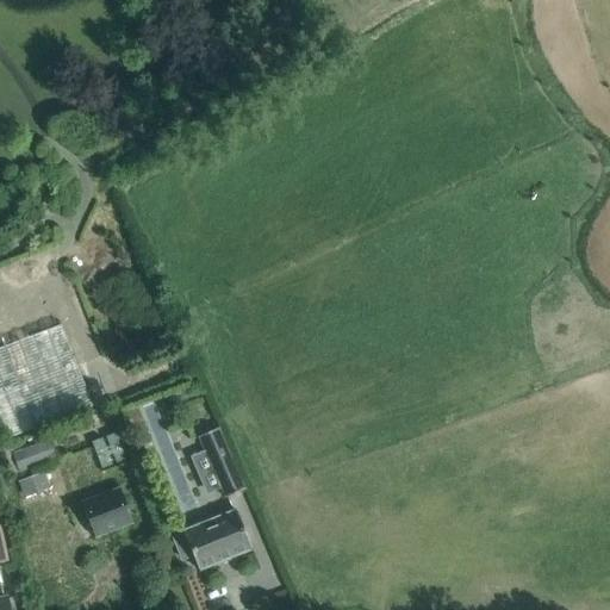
[(61,324),(0,347),(0,419),(7,439),(92,405),(85,386),(61,324)]
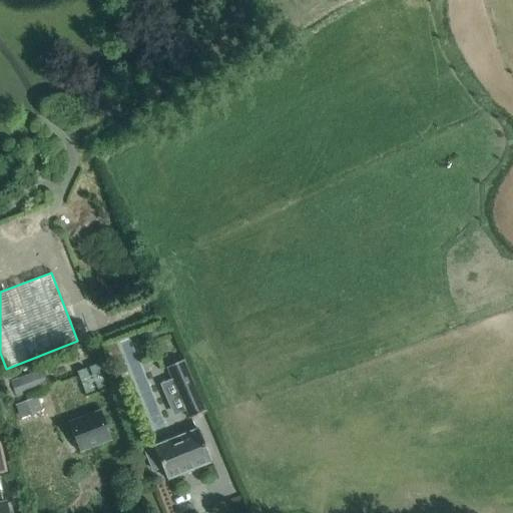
[(159,337),(167,334),(163,324),(155,327),(159,337)]
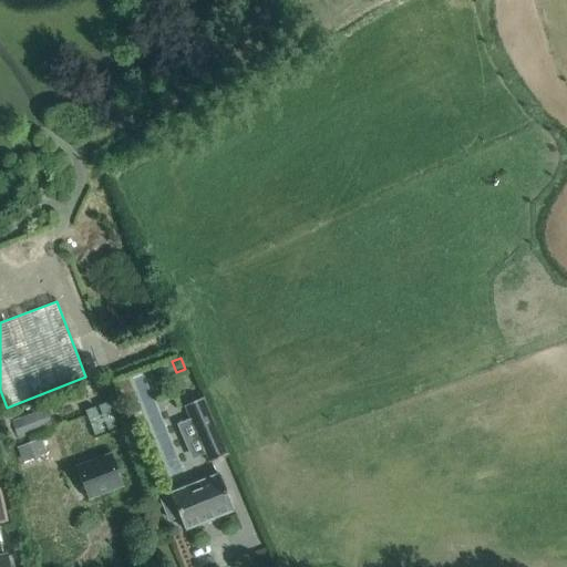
[(203,398),(184,405),(209,462),(227,454),(203,398)]
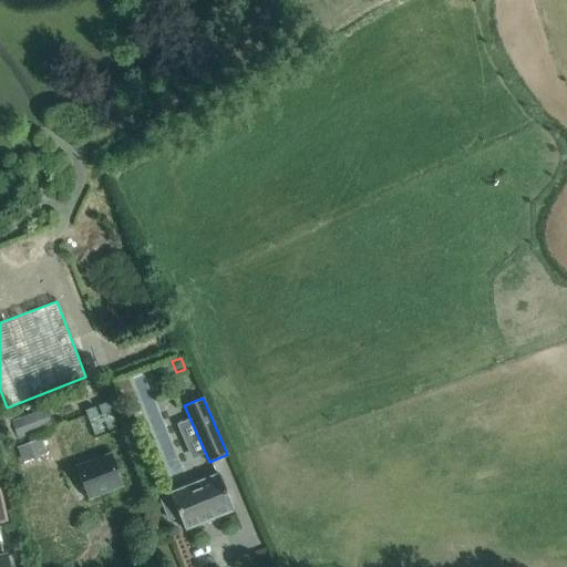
[(45,408),(4,423),(11,441),(52,425),(45,408)]
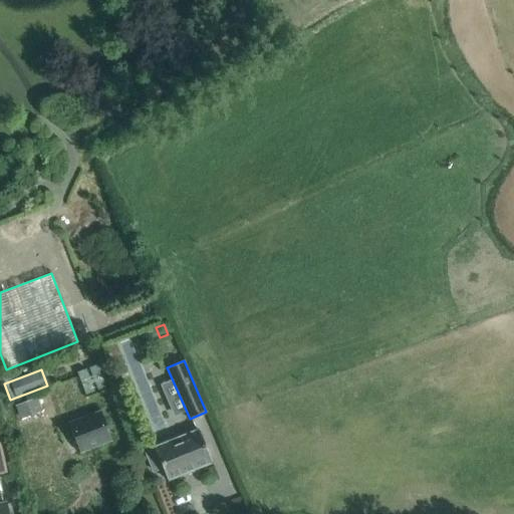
[(100,411),(69,423),(80,453),(111,441),(100,411)]
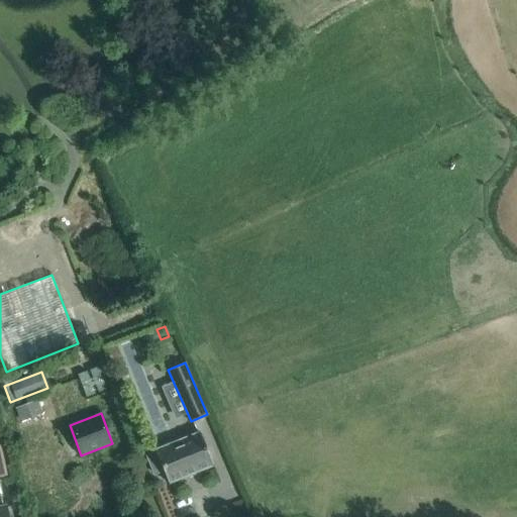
[(156,452),(146,456),(153,475),(164,471),(169,483),(213,464),(200,432),(154,450),(156,452)]
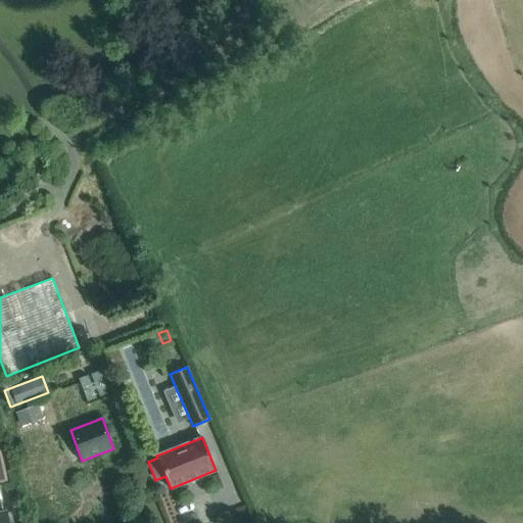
[(0,522),(11,522),(10,514),(6,515),(3,502),(0,502),(0,522)]
